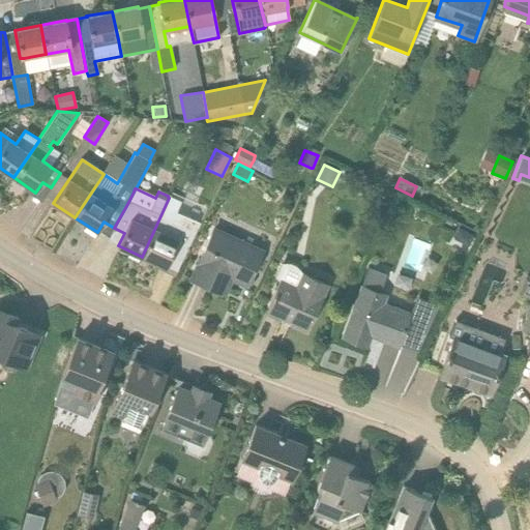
[(180,203),(169,198),(142,257),(167,267),(172,255),(182,259),(198,225),(175,213),(180,203)]
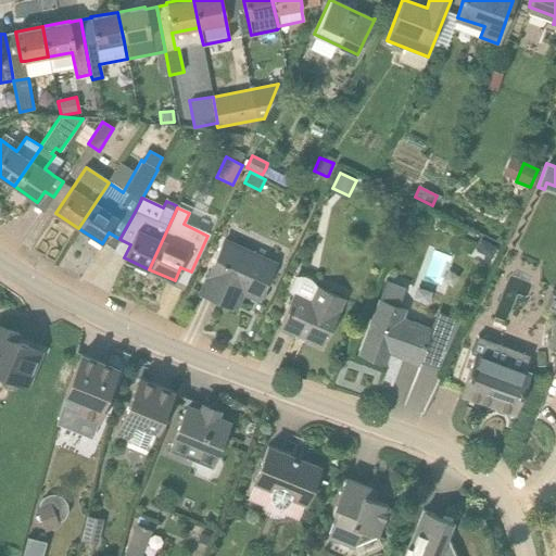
[(478,234),(468,229),(465,237),(474,241),(478,234)]
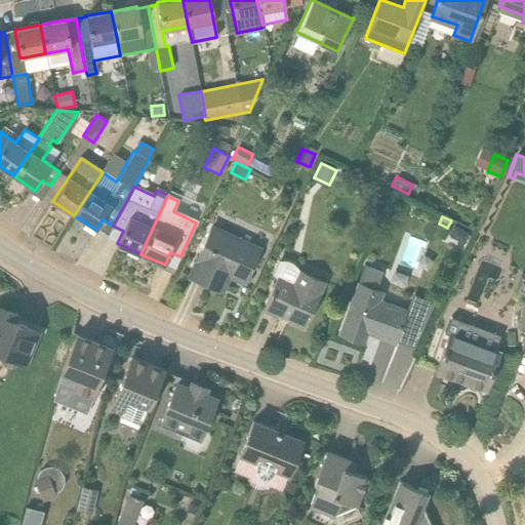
[(189,276),(205,284),(221,291),(229,276),(245,284),(260,248),(211,227),(189,276)]
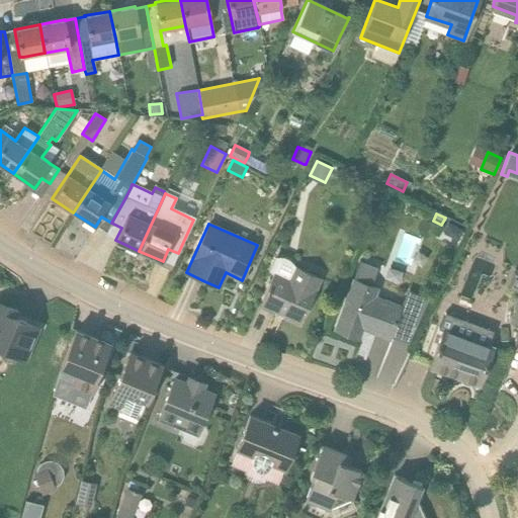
[(449,224),(444,234),(457,241),(462,231),(449,224)]
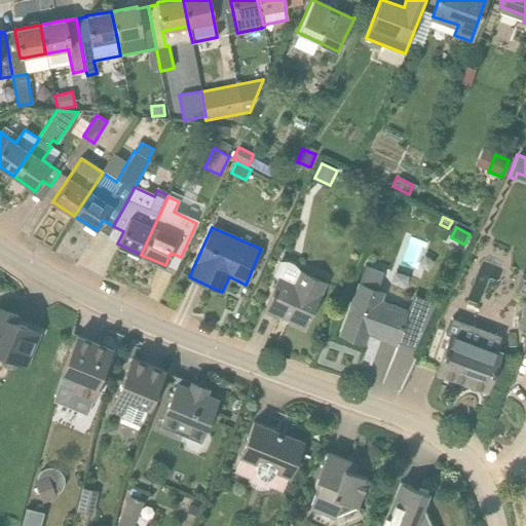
[(277,276),(264,308),(289,320),(288,323),(303,330),(323,283),(298,272),(293,282),(277,276)]
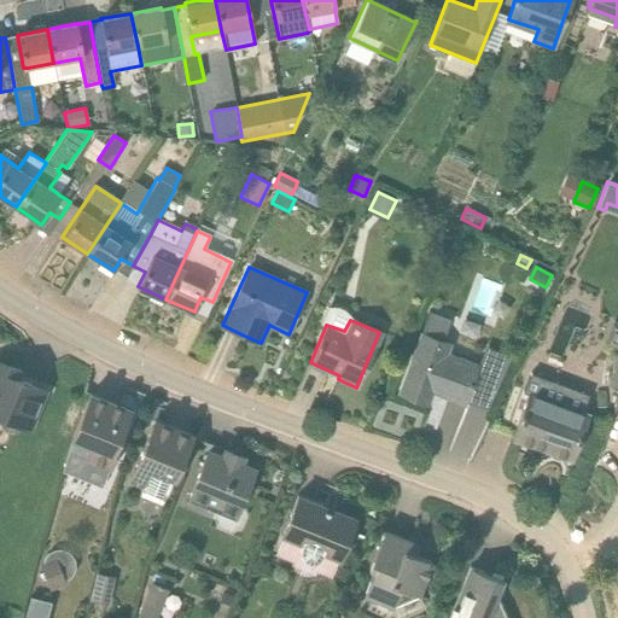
[(423,333),(398,394),(414,400),(419,386),(464,404),(478,369),(479,366),(448,355),(453,344),(423,333)]
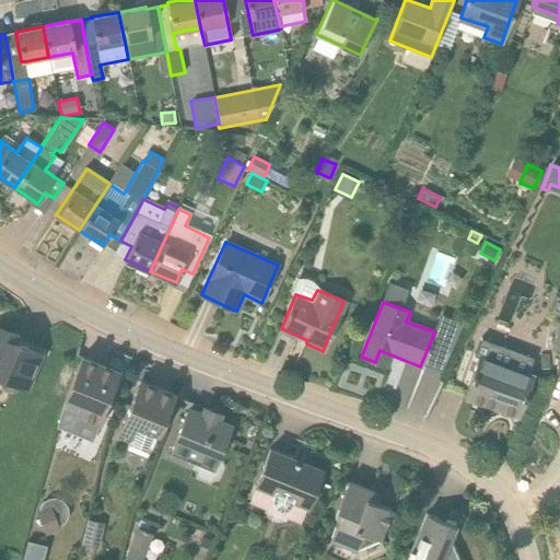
[(434,331),(433,335),(455,342),(464,323),(441,314),(434,331)]
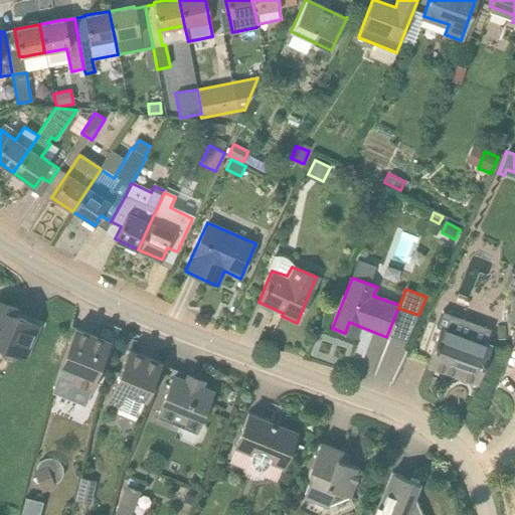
[(14,316),(17,309),(0,302),(0,346),(1,347),(0,349),(0,352),(1,355),(4,358),(8,360),(13,360),(15,358),(16,356),(18,354),(25,357),(38,326),(14,316)]
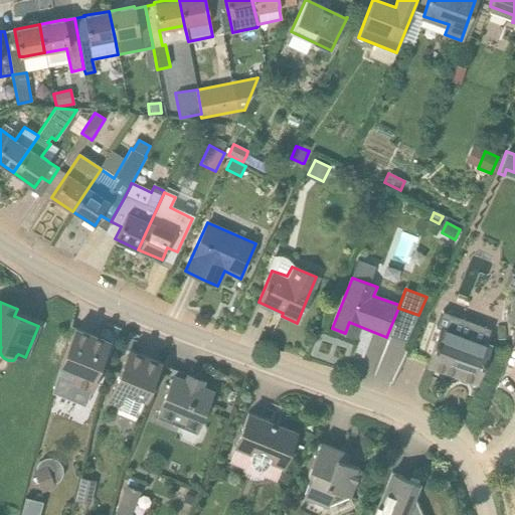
[(441,329),(435,345),(427,363),(477,382),(490,346),(460,334),(465,320),(463,315),(449,309),(443,311),(438,323),(441,329)]
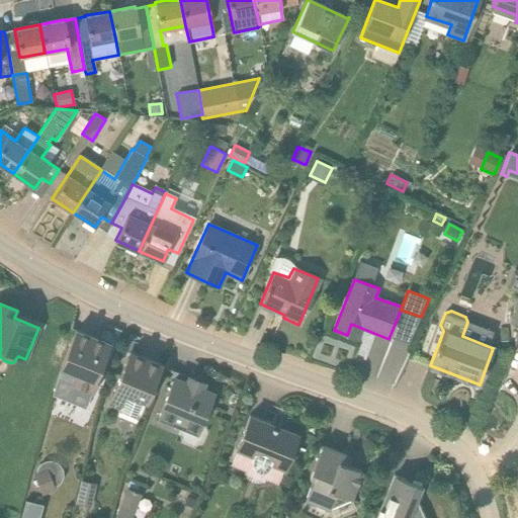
[(109,345),(76,331),(61,368),(50,394),(87,409),(93,395),(94,395),(103,370),(98,368),(109,345)]
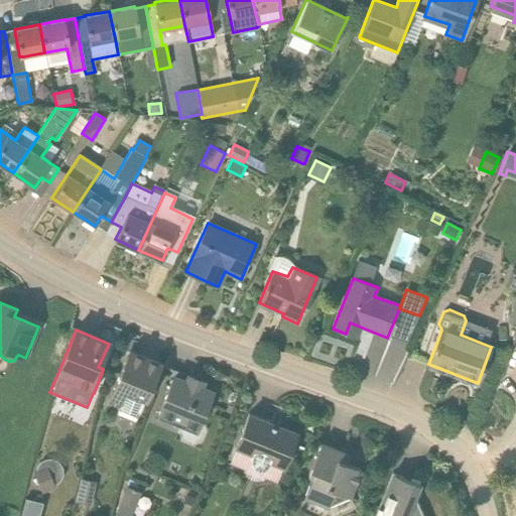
[(108,401),(120,406),(118,412),(136,420),(145,402),(160,365),(129,352),(108,401)]
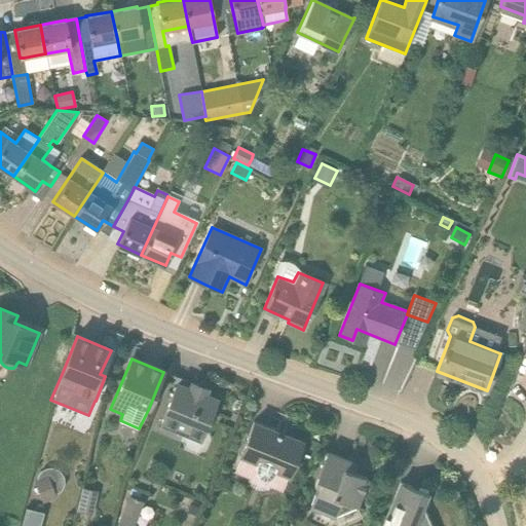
[(200,441),(217,401),(204,396),(207,390),(191,384),(190,388),(178,383),(160,424),(200,441)]
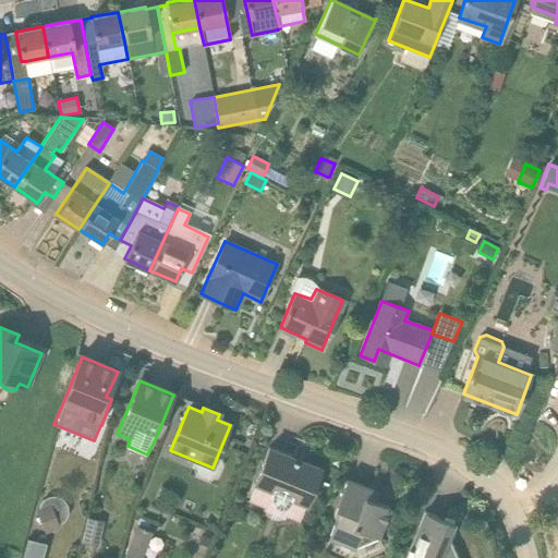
[(305,507),(322,470),(269,449),(254,484),(271,492),(270,494),(270,496),(270,497),(270,499),(270,501),(271,502),(273,505),(274,506),(276,507),(277,508),(279,508),(281,508),(282,508),(284,508),(287,507),(288,506),(289,505),(290,502),(291,500),(305,507)]
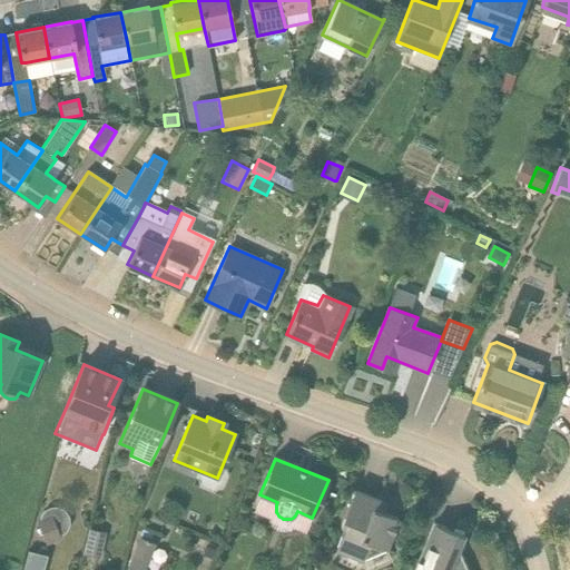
[(377,500),(354,491),(340,524),(345,527),(336,549),(363,559),(385,548),(397,519),(374,509),(377,500)]
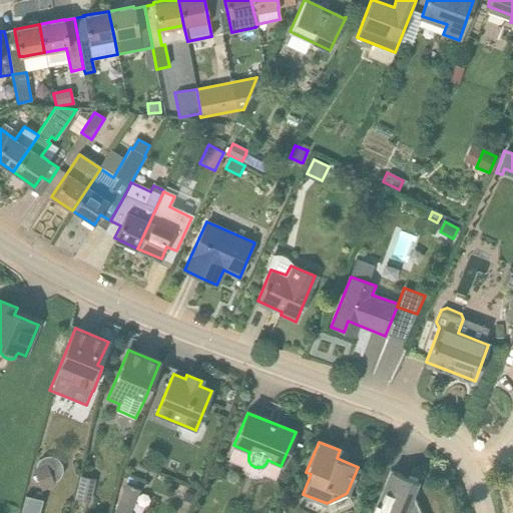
[(55,485),(46,464),(33,470),(42,490),(55,485)]
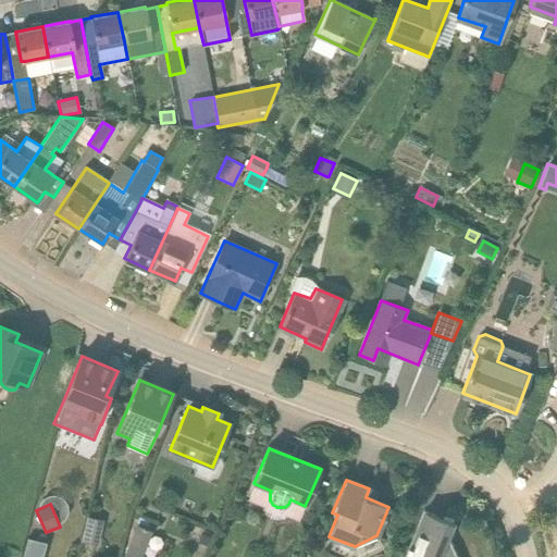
[(424,511),(406,556),(456,556),(447,536),(453,523),(424,511)]
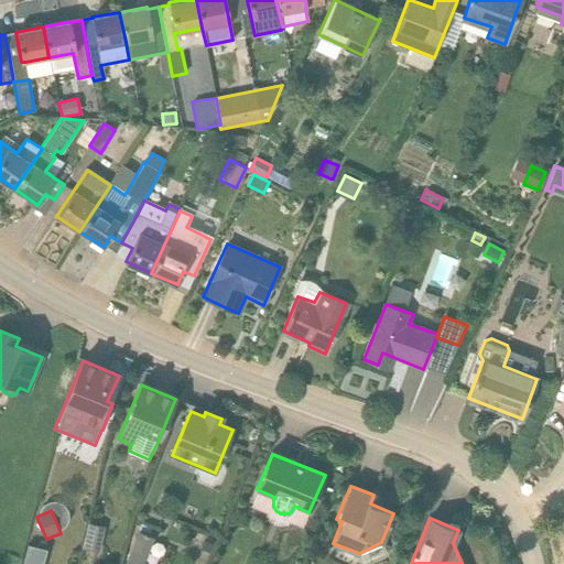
[(87,531),(83,551),(97,554),(101,534),(87,531)]
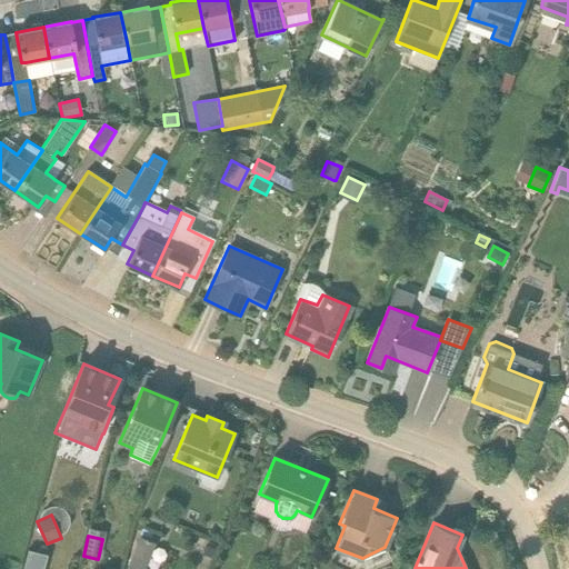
[(145,568),(156,543),(138,537),(125,568),(145,568)]
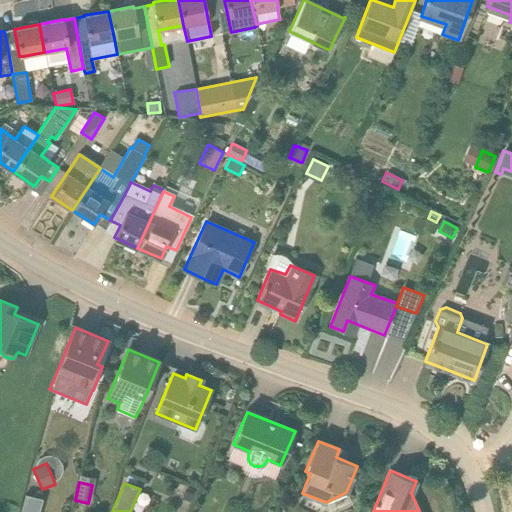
[(184,491),(180,499),(188,502),(192,494),(184,491)]
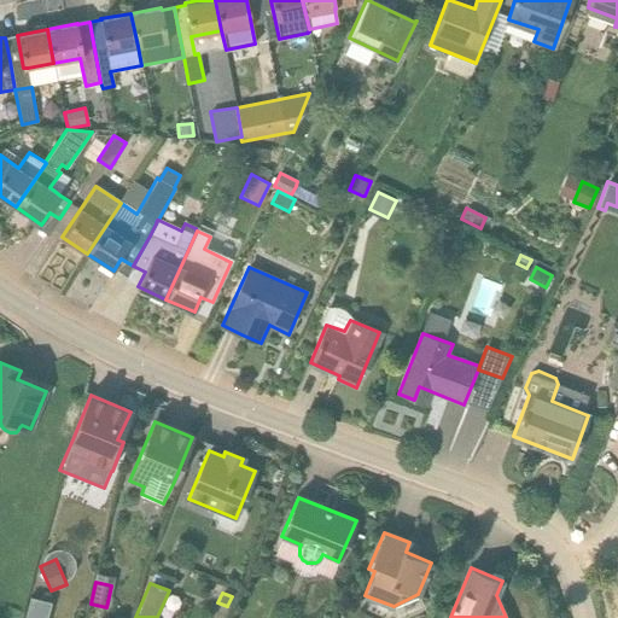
[(34,594),(27,617),(48,617),(54,600),(34,594)]
